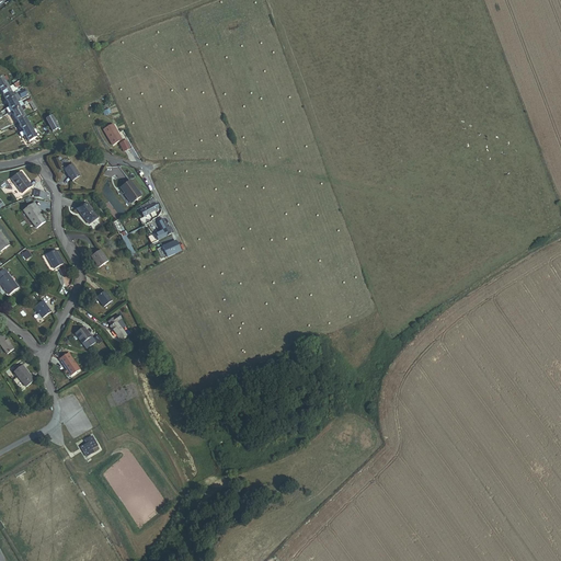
[(10,95),(11,99),(23,93),(21,90),(10,95)]
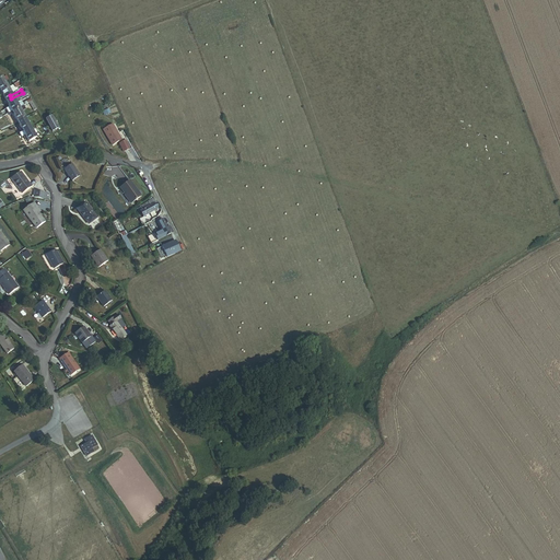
[(3,103),(11,98),(10,95),(9,93),(1,97),(3,103)]
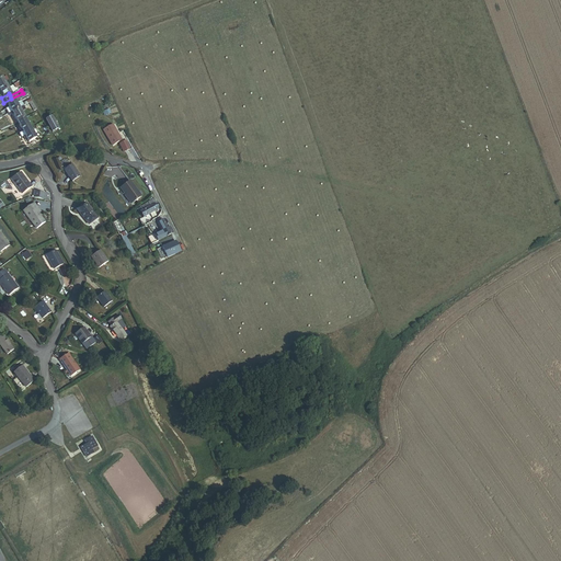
[(7,107),(14,104),(12,101),(11,99),(3,103),(7,107)]
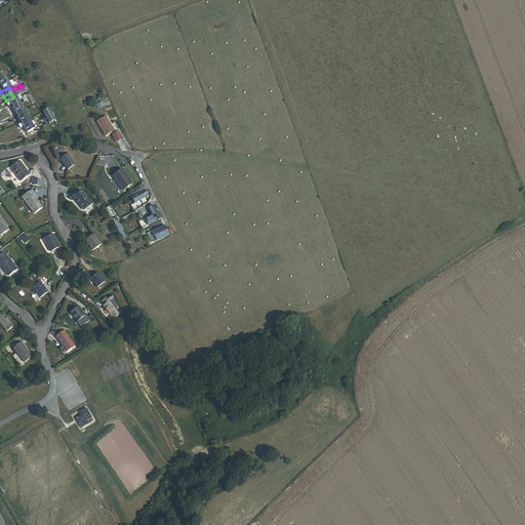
[(13,97),(15,102),(29,94),(28,92),(19,97),(17,94),(13,97)]
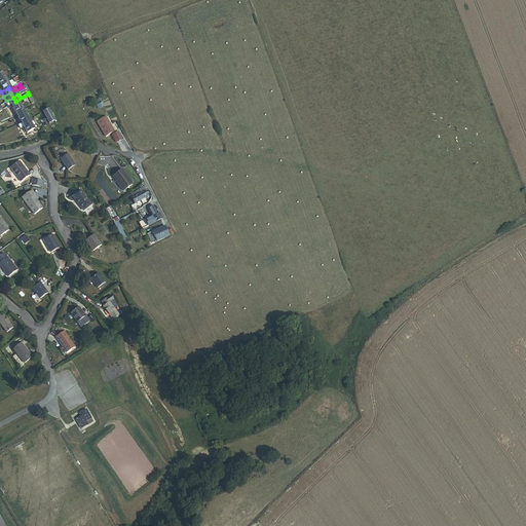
[(12,114),(20,111),(15,102),(8,106),(9,108),(12,114)]
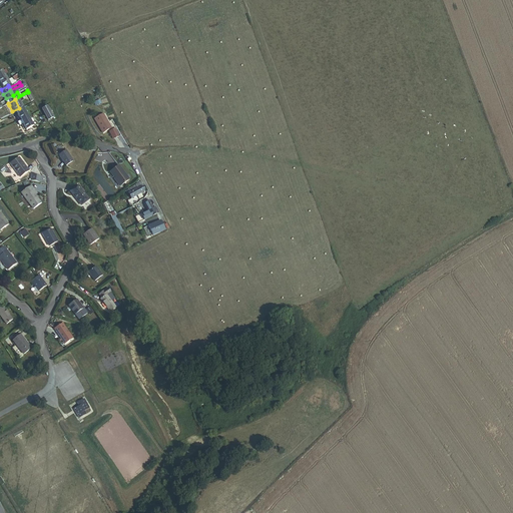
[(44,121),(50,118),(44,107),(38,110),(44,121)]
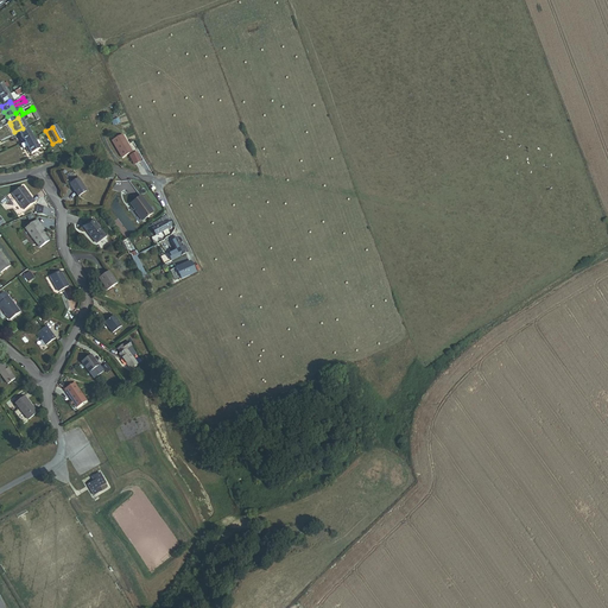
[(18,145),(29,139),(23,128),(14,132),(17,138),(16,138),(18,145)]
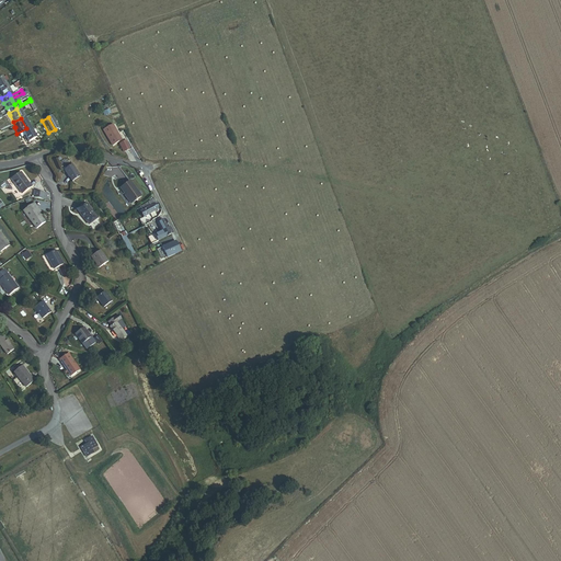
[(119,140),(111,125),(101,130),(110,146),(119,140)]
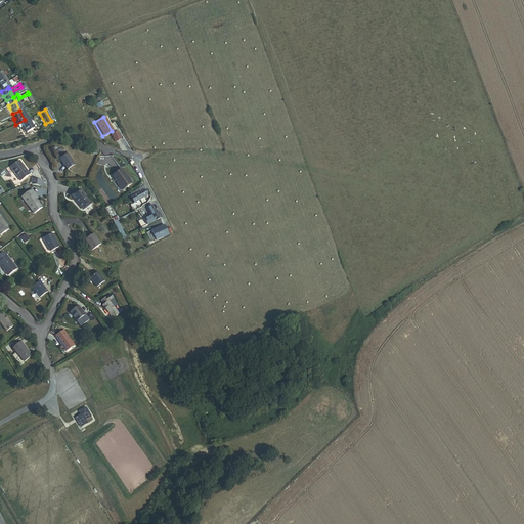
[(25,120),(15,125),(12,126),(14,130),(17,128),(20,134),(31,129),(29,126),(31,124),(30,122),(27,123),(26,120),(25,120)]
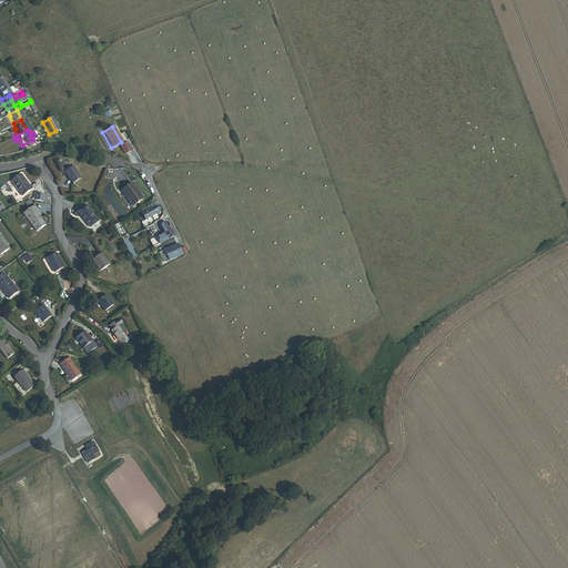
[(127,141),(120,145),(124,154),(132,150),(127,141)]
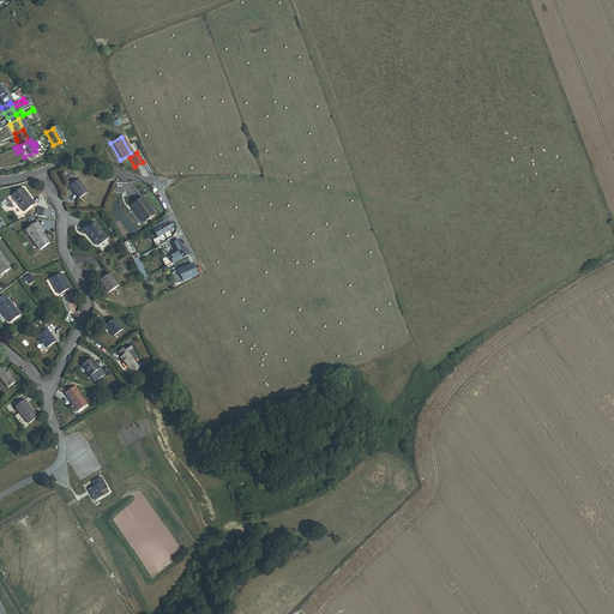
[(80,197),(86,193),(78,180),(68,185),(73,192),(76,190),(80,197)]
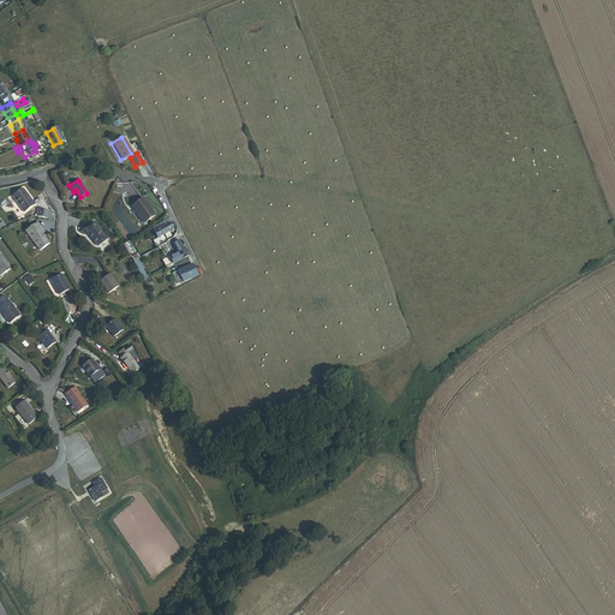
[(22,214),(33,206),(21,189),(10,197),(22,214)]
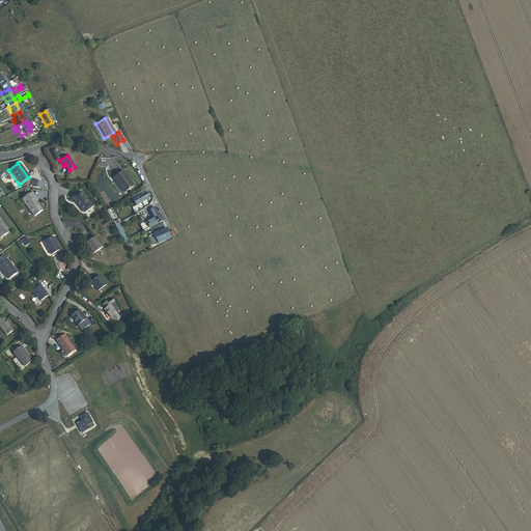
[(121,193),(133,187),(122,172),(112,178),(121,193)]
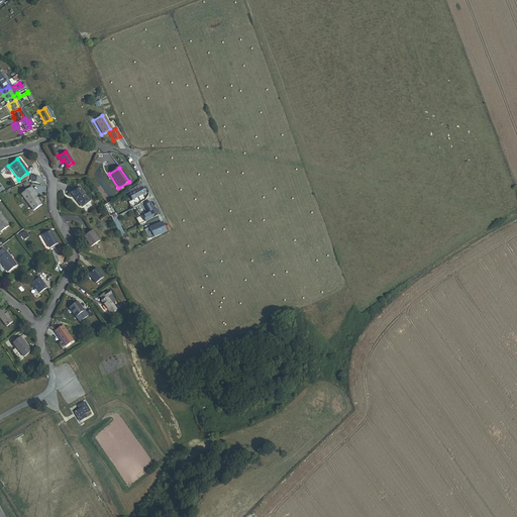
[(30,184),(41,186),(42,179),(31,177),(30,184)]
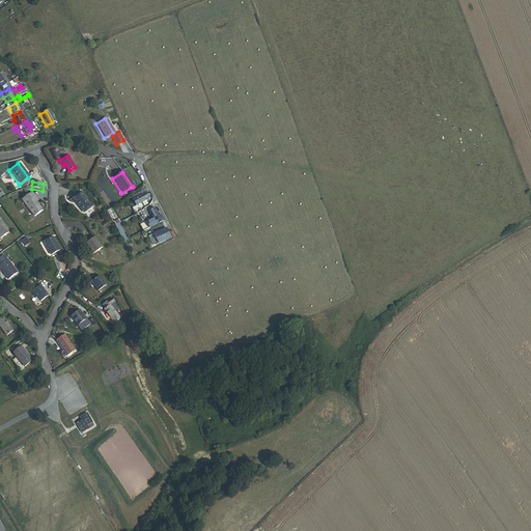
[(38,211),(32,203),(28,198),(31,196),(28,193),(18,201),(31,217),(38,211)]
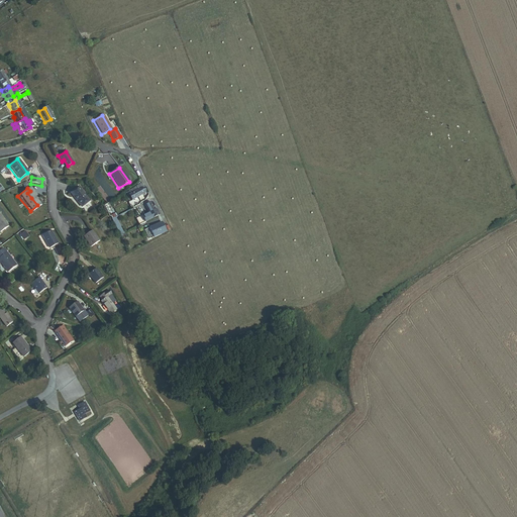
[(81,209),(89,203),(78,188),(70,193),(81,209)]
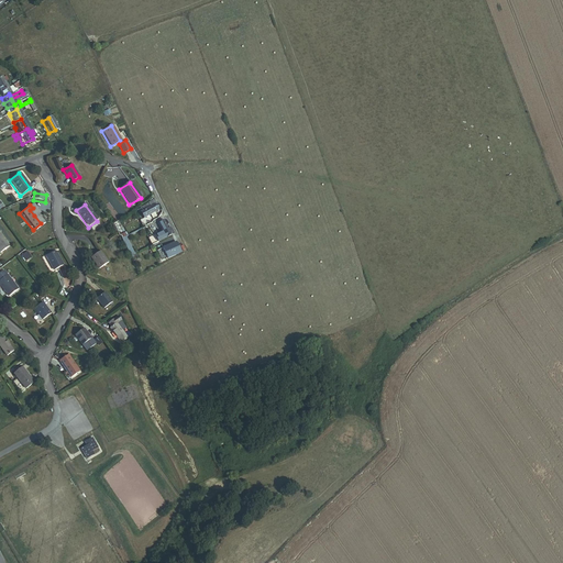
[(154,214),(157,213),(155,209),(148,212),(147,208),(142,211),(144,216),(140,218),(142,221),(150,217),(154,214)]
